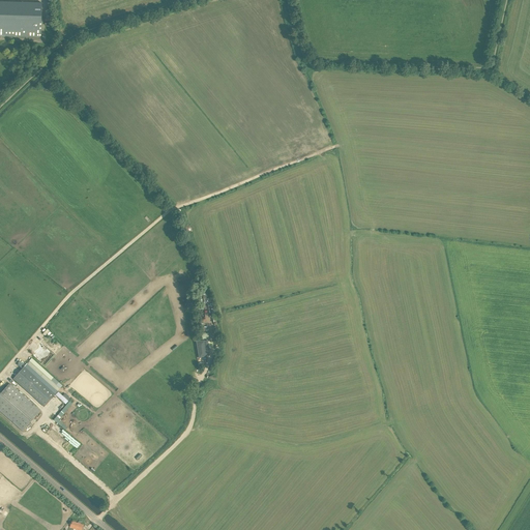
[(0,36),(41,38),(42,3),(0,2),(0,36)]
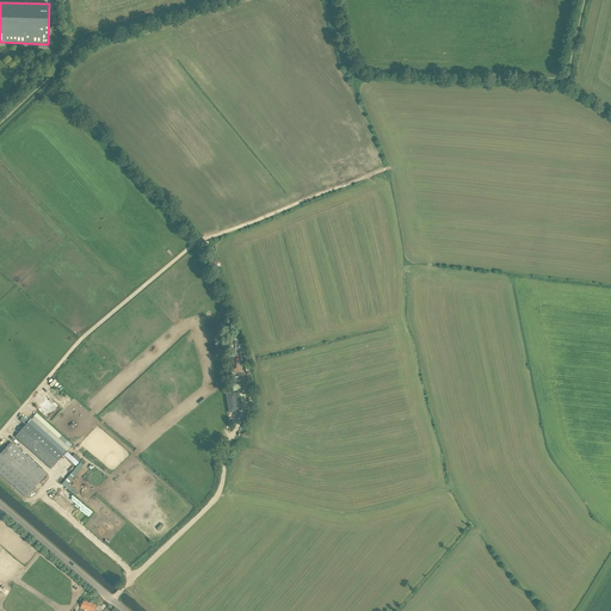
[(240,382),(230,383),(232,392),(241,390),(240,382)]
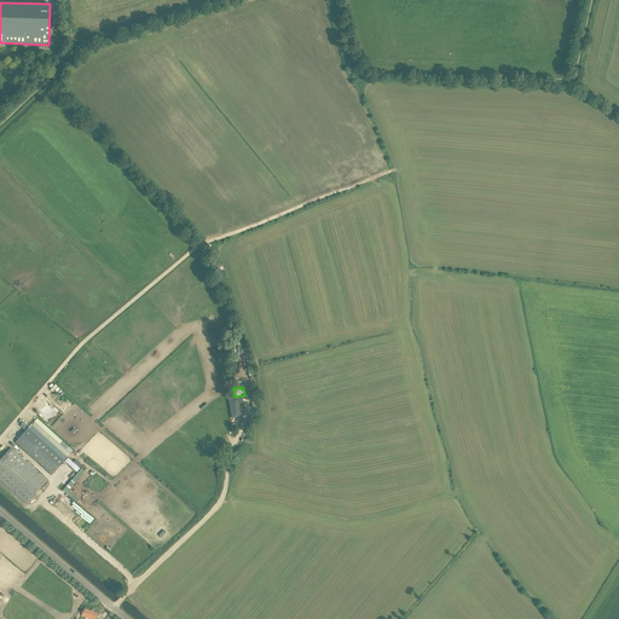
[(243,399),(243,398),(238,399),(238,398),(229,400),(232,418),(242,417),(241,414),(246,414),(244,406),(246,406),(247,406),(246,399),(244,399),(243,399)]
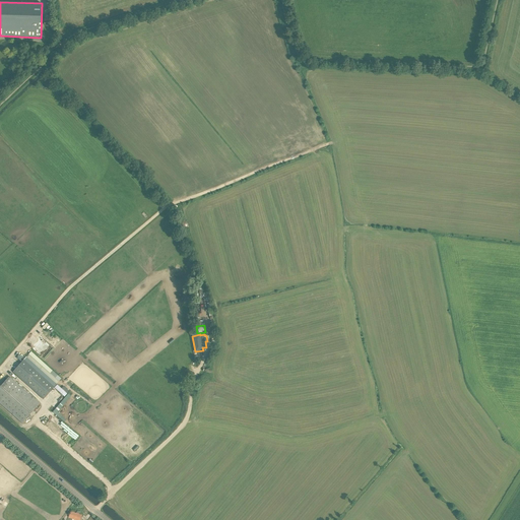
[(43,399),(54,387),(24,360),(13,372),(43,399)]
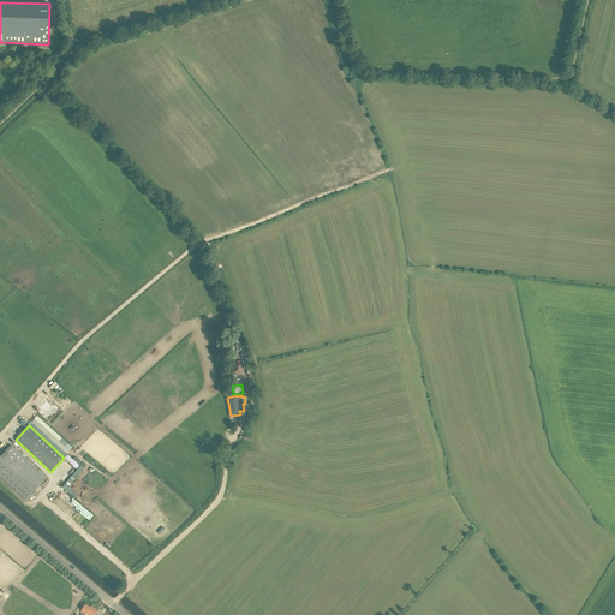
[(0,476),(25,500),(46,477),(11,446),(0,457),(0,476)]
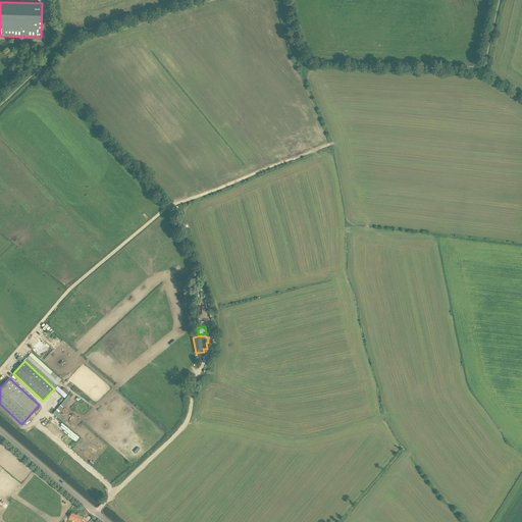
[(56,385),(54,388),(64,398),(69,393),(64,387),(61,390),(56,385)]
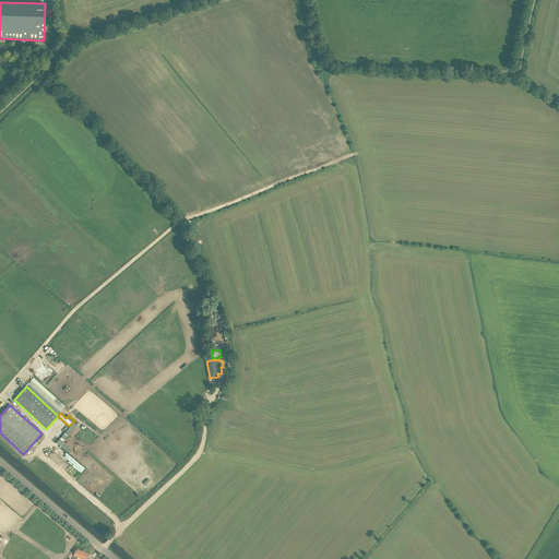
[(82,558),(85,558),(88,555),(76,549),(74,555),(82,558)]
